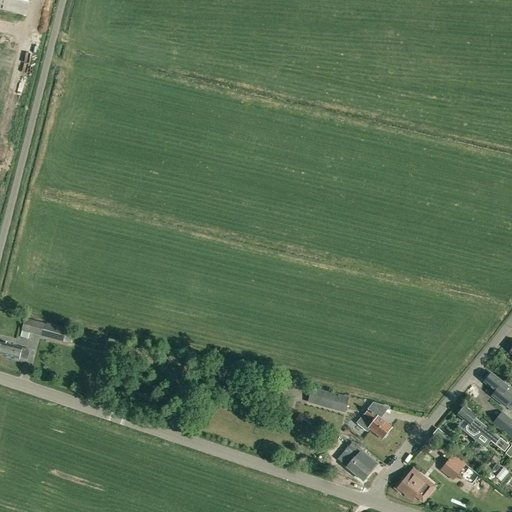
[(30,333),(63,342),(66,329),(46,323),(46,325),(26,320),(21,337),(28,339),(30,333)]
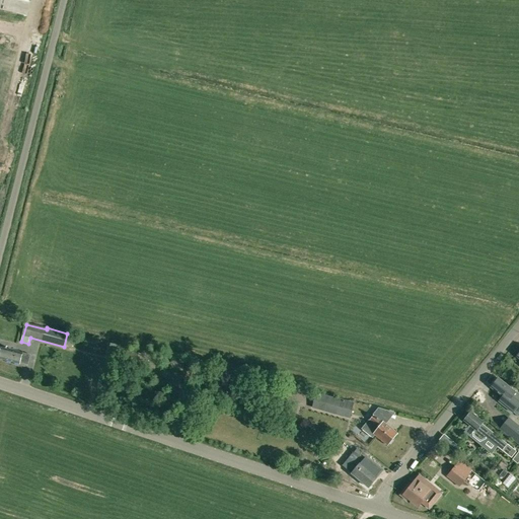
[(23,354),(3,348),(0,357),(0,359),(20,365),(20,364),(28,366),(31,356),(23,353),(23,354)]
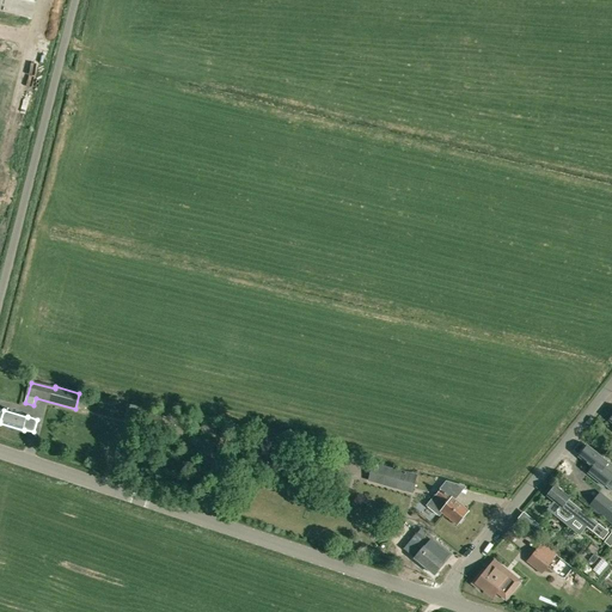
[(126,420),(121,442),(134,445),(139,422),(126,420)]
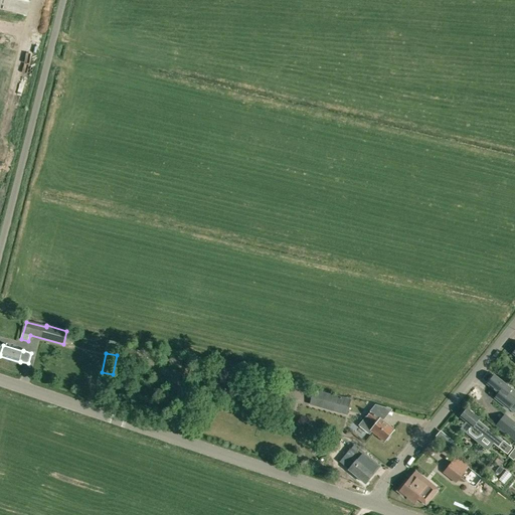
[(170,355),(169,366),(181,368),(183,358),(170,355)]
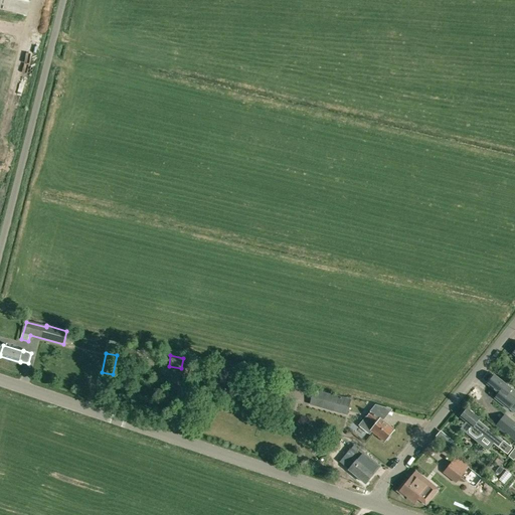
[(491,378),(487,382),(489,383),(488,384),(491,386),(499,393),(495,398),(508,409),(514,400),(514,390),(510,387),(509,386),(495,376),(492,379),(491,378)]
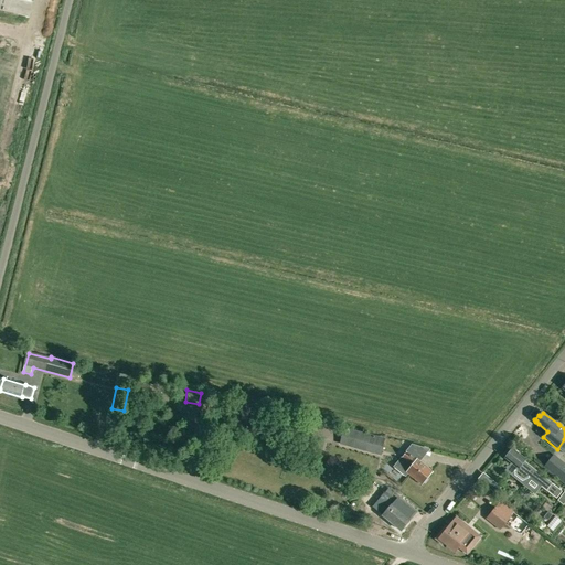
[(247,428),(245,438),(253,439),(255,429),(247,428)]
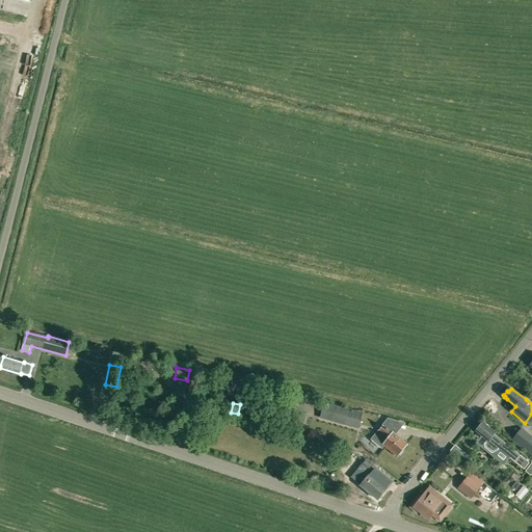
[(324,404),(320,421),(358,429),(363,414),(324,404)]
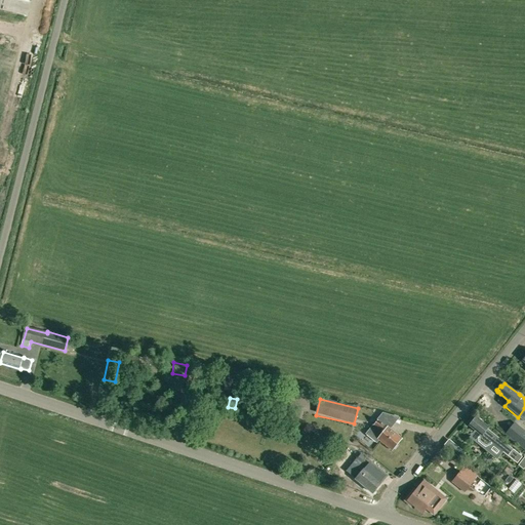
[(508,455),(513,449),(487,428),(488,427),(477,417),(470,425),(481,435),(480,437),(480,440),(485,444),(494,444),(508,455)]
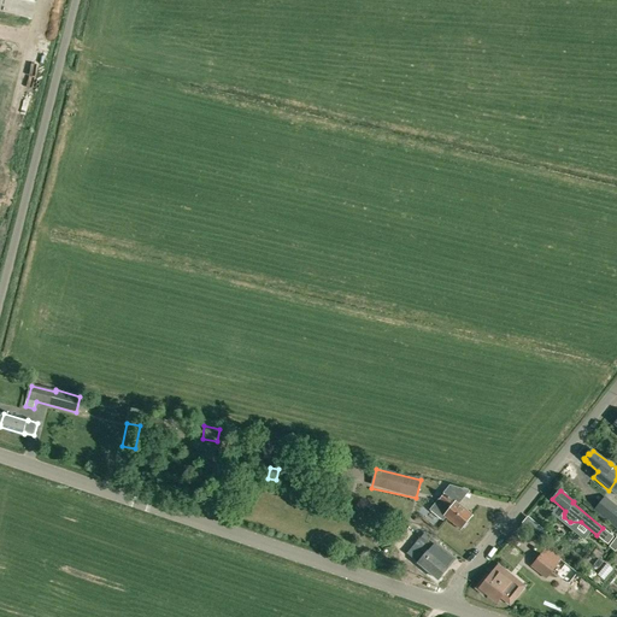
[(462,528),(464,528),(468,524),(466,522),(471,516),(456,501),(454,503),(445,494),(432,511),(444,522),(447,517),(462,528)]
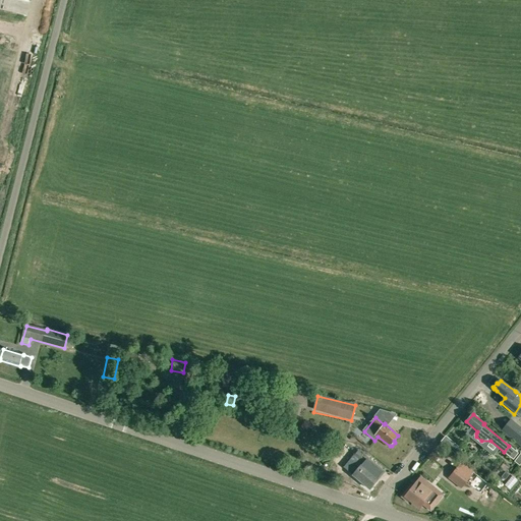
[(520,429),(520,428),(512,438),(520,445),(520,429)]
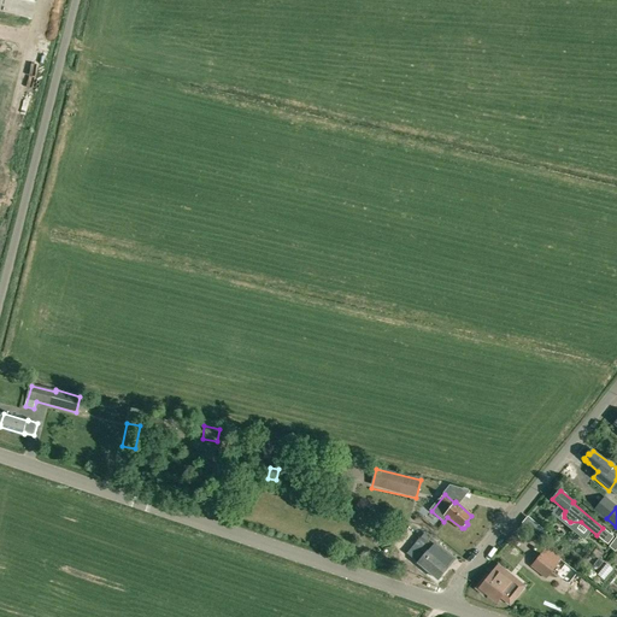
[(439,579),(453,559),(434,544),(435,542),(424,534),(418,540),(429,550),(418,563),(439,579)]
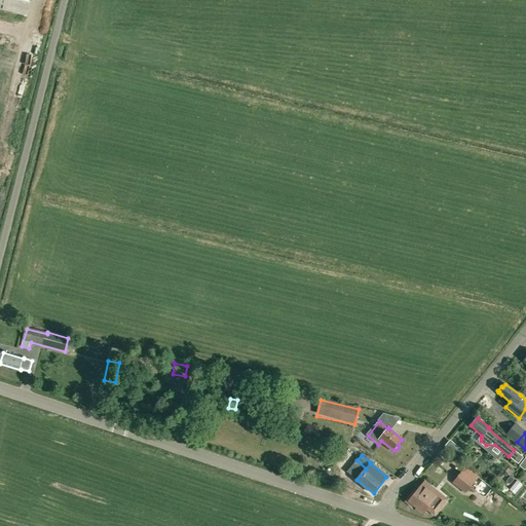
[(465,466),(454,481),(467,492),(473,485),(479,477),(465,466)]
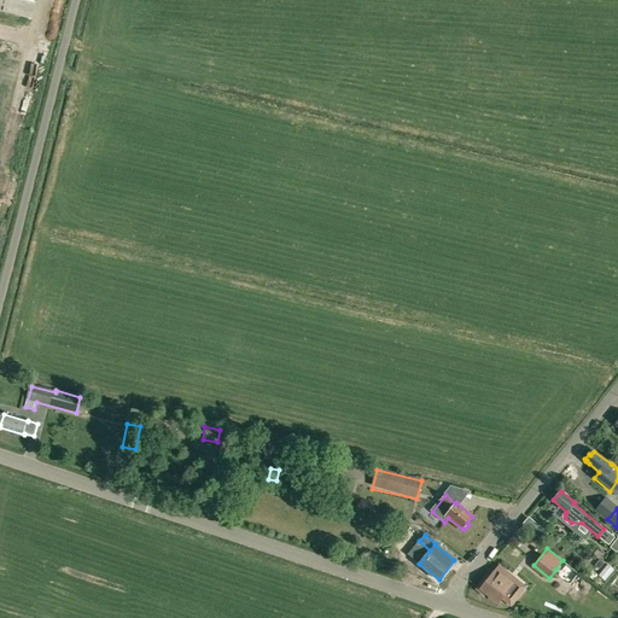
[(605,554),(598,548),(587,563),(594,569),(595,566),(599,569),(604,563),(600,560),(605,554)]
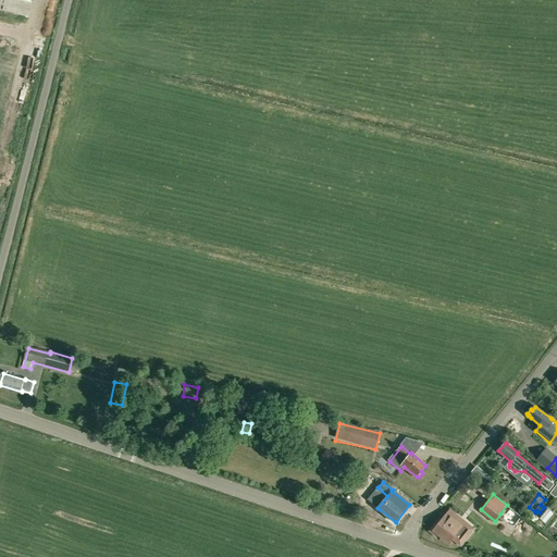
[(551,506),(542,516),(548,520),(556,510),(551,506)]
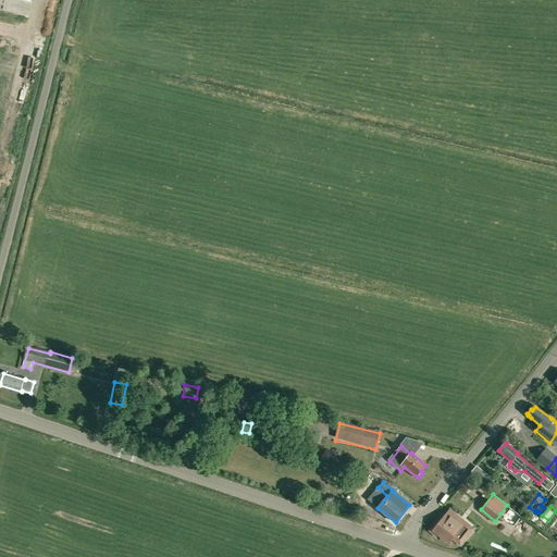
[(529,511),(525,516),(534,523),(539,519),(529,511)]
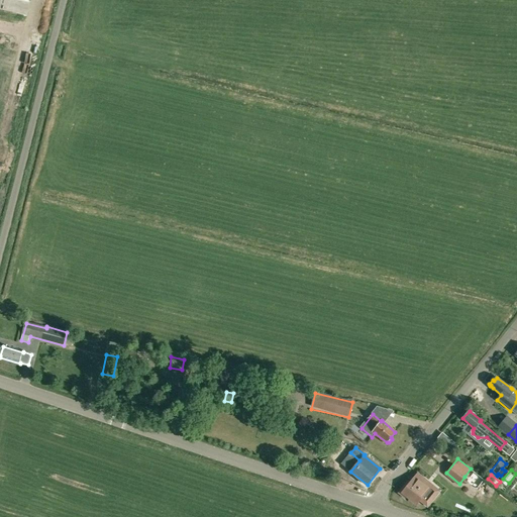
[(407,483),(398,494),(405,499),(407,497),(417,504),(419,501),(421,499),(423,500),(430,491),(423,485),(426,481),(419,476),(414,483),(412,481),(409,485),(407,483)]
